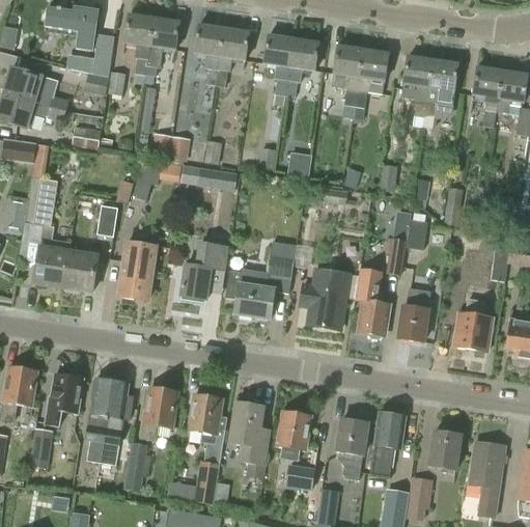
[(78,33),(76,47),(93,49),(100,7),(74,4),(74,9),(47,6),(45,25),(71,28),(70,32),(78,33)]
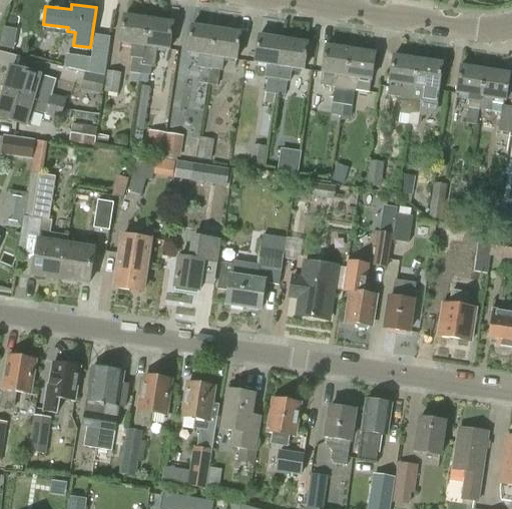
[(142,71),(150,16),(125,12),(121,39),(132,41),(130,54),(133,54),(129,79),(139,81),(141,71),(142,71)]
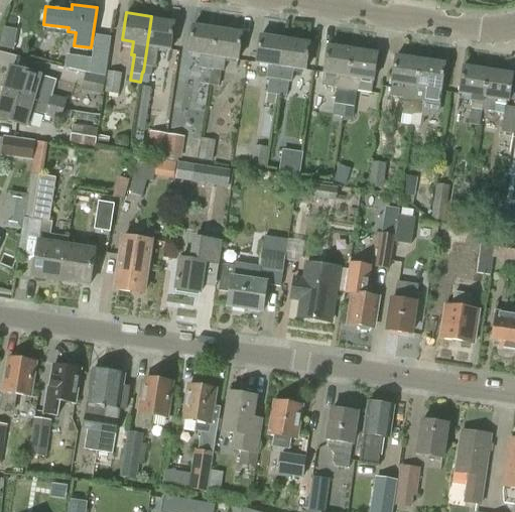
[(175,20),(151,16),(143,72),(152,73),(153,65),(156,65),(159,45),(170,47),(175,20)]
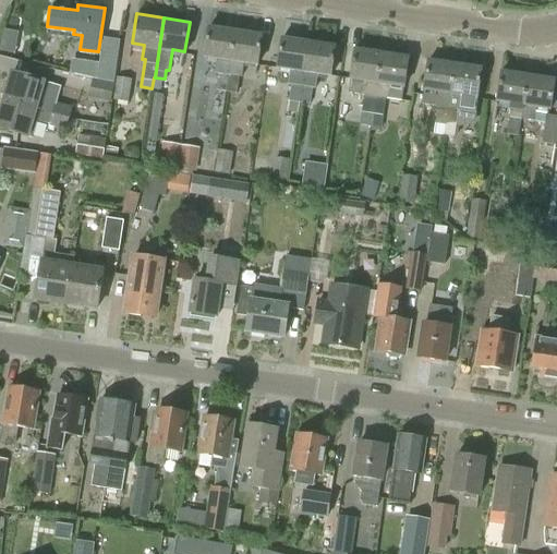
[(214,97),(226,99),(237,28),(209,24),(205,53),(217,56),(215,70),(218,71),(214,97)]
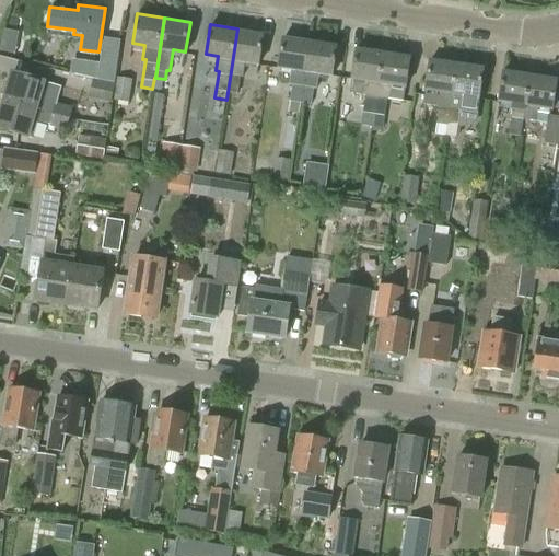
[(237,29),(226,100),(235,101),(236,90),(239,91),(241,73),(244,74),(245,60),(259,62),(264,33),(237,29)]
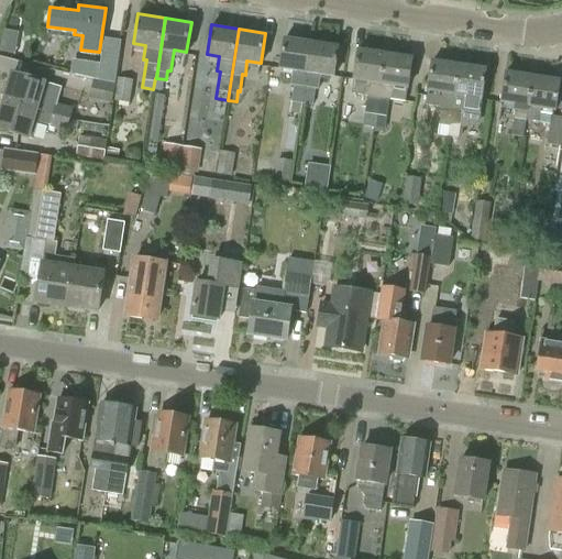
[(302,100),(311,40),(286,36),(282,66),(294,68),(291,83),(294,83),(289,110),(300,111),(302,100)]
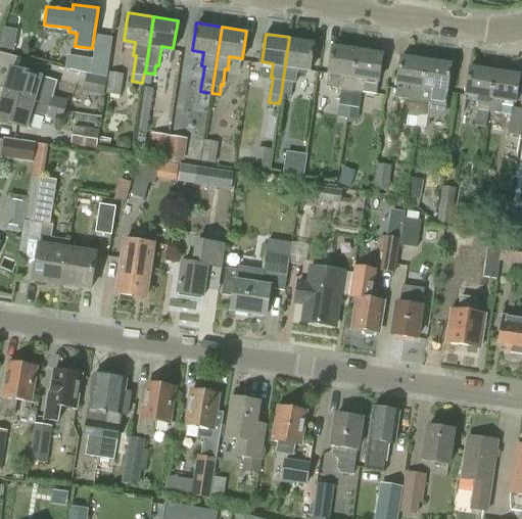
[(315,41),(289,37),(281,93),(290,95),(293,80),(295,81),(297,66),(311,68),(315,41)]
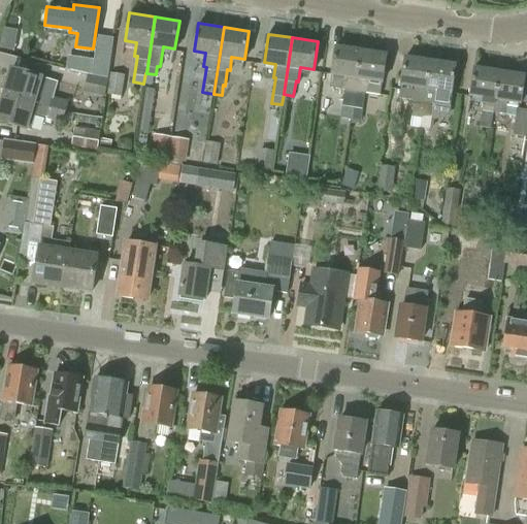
[(340,115),(351,116),(361,48),(336,44),(332,73),(330,85),(344,88),(340,115)]
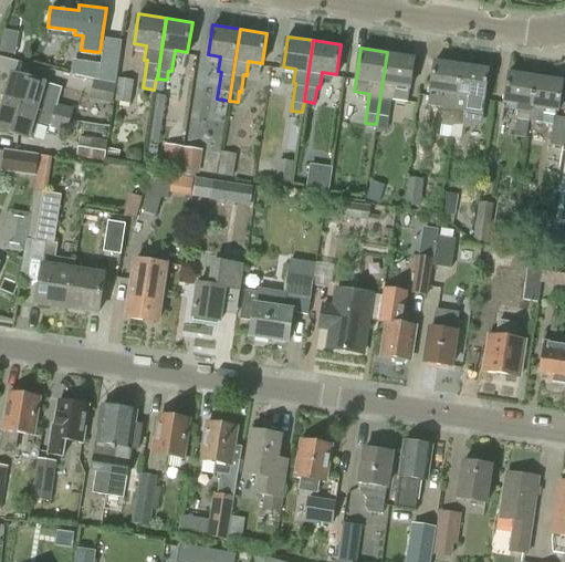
[(387,52),(376,124),(388,126),(393,96),(409,99),(415,56),(387,52)]
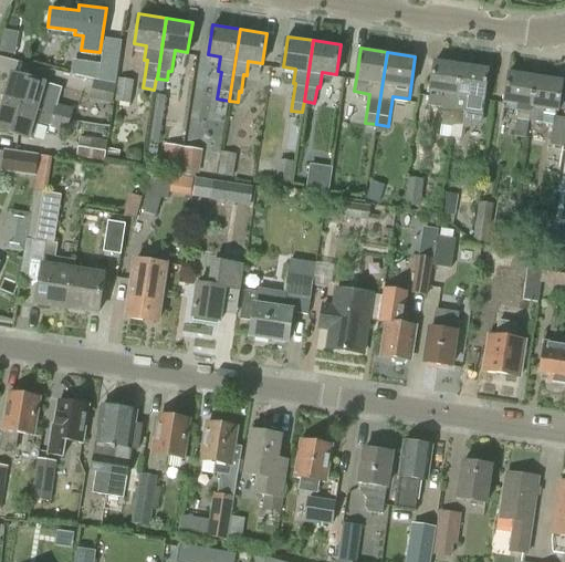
[(119,64),(102,62),(79,58),(76,73),(116,82),(119,64)]
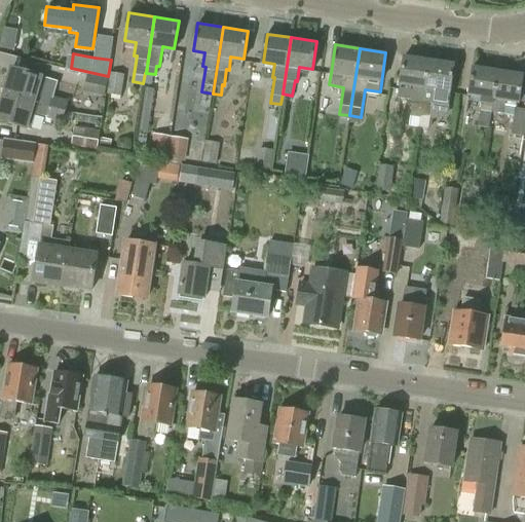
[(409,123),(419,124),(429,59),(405,54),(399,96),(413,98),(409,123)]
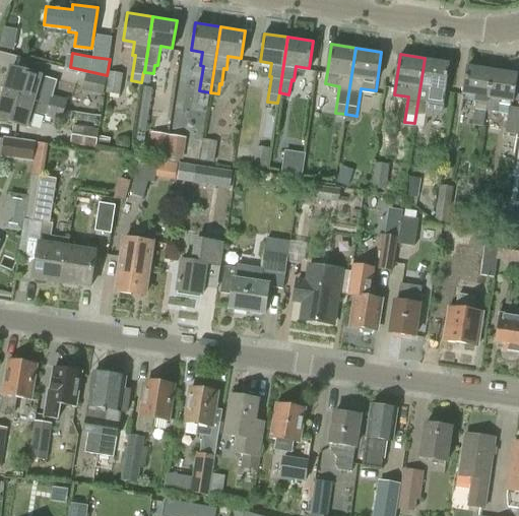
[(425,58),(414,123),(426,124),(428,116),(442,112),(446,89),(450,61),(425,58)]
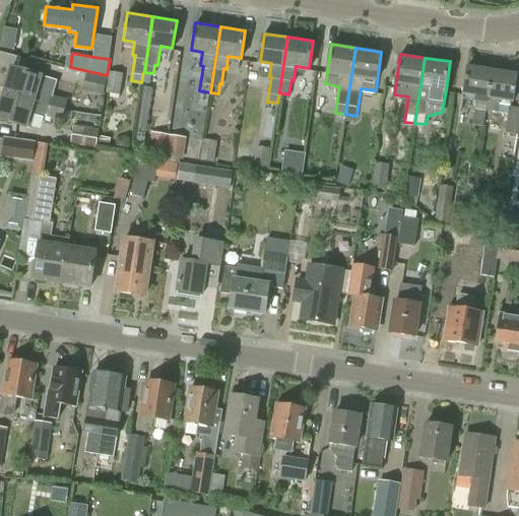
[(487,108),(493,68),(482,67),(483,64),(481,61),(472,60),(469,62),(469,65),(468,65),(464,91),(475,93),(473,107),(475,107),(473,122),(483,124),(485,108),(487,108)]
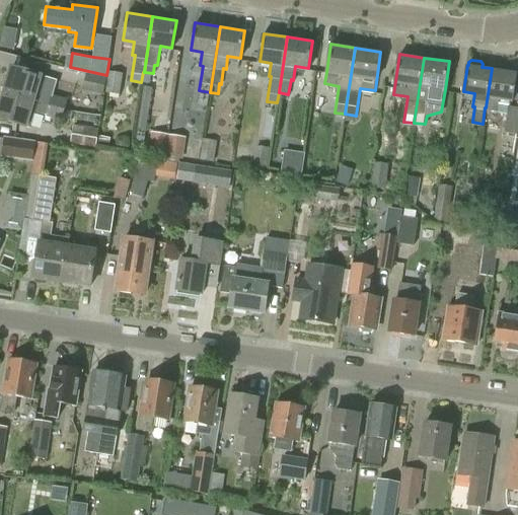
[(12,65),(5,90),(38,99),(65,106),(66,107),(68,97),(54,93),(55,90),(42,86),(46,74),(12,65)]
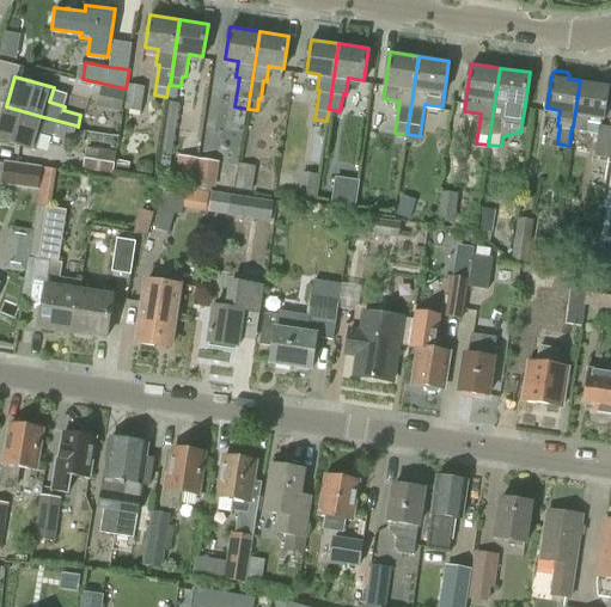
[(592,83),(580,80),(573,127),(586,129),(588,115),(604,117),(609,85),(608,85),(609,81),(606,78),(596,77),(592,79),(592,83)]
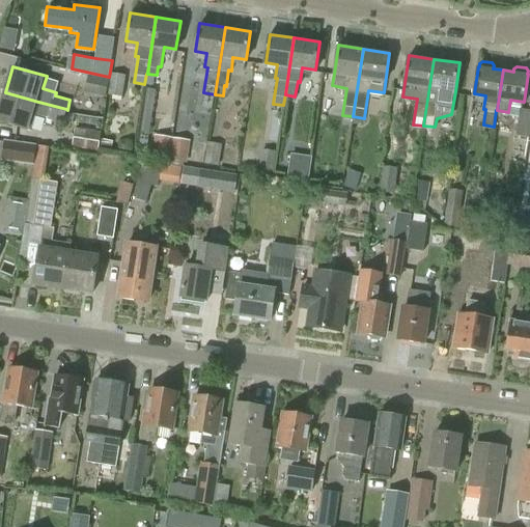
[(109,92),(123,94),(126,73),(111,71),(109,92)]
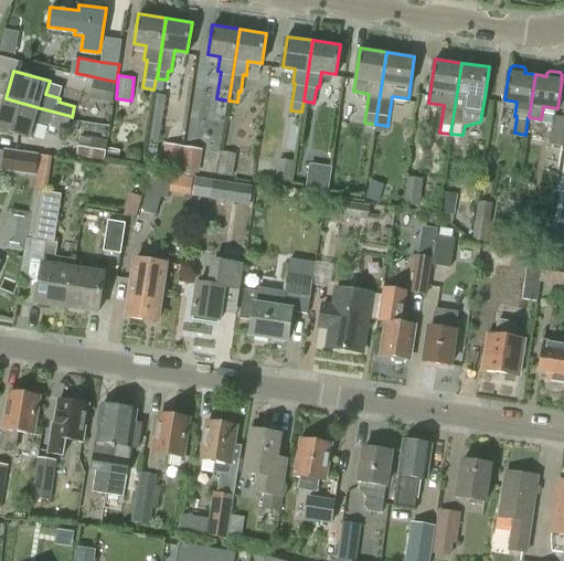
[(117,82),(94,77),(91,96),(113,101),(117,82)]
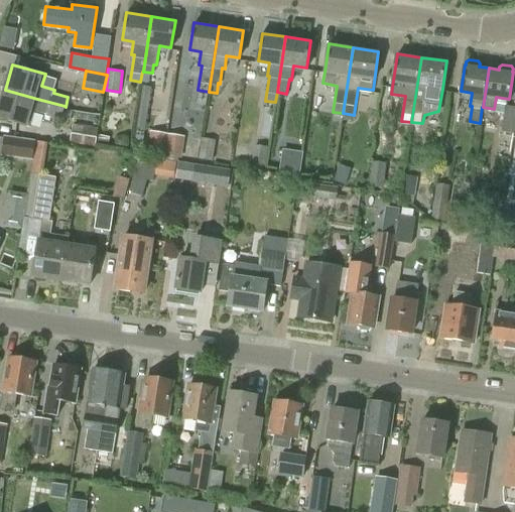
[(37,99),(5,90),(0,105),(0,115),(30,124),(35,108),(62,117),(66,107),(65,106),(37,99)]
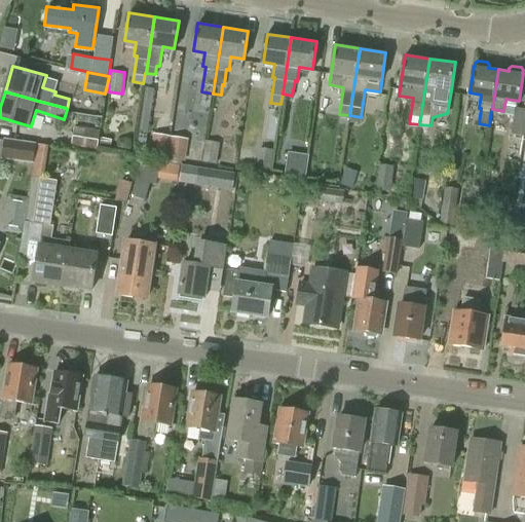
[(511,132),(524,134),(524,106),(516,105),(511,132)]
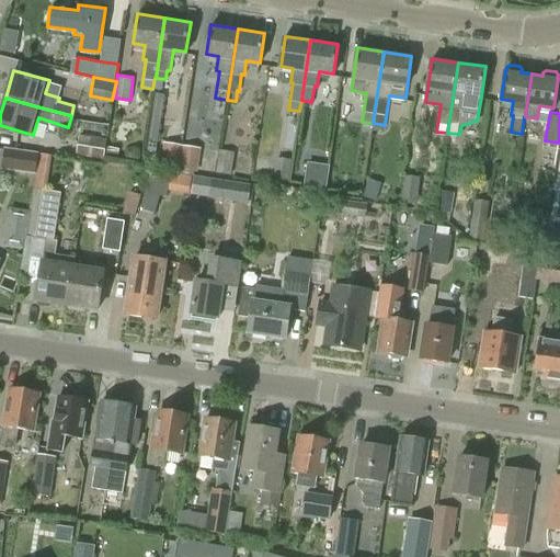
[(107,136),(79,133),(76,154),(104,157),(107,136)]
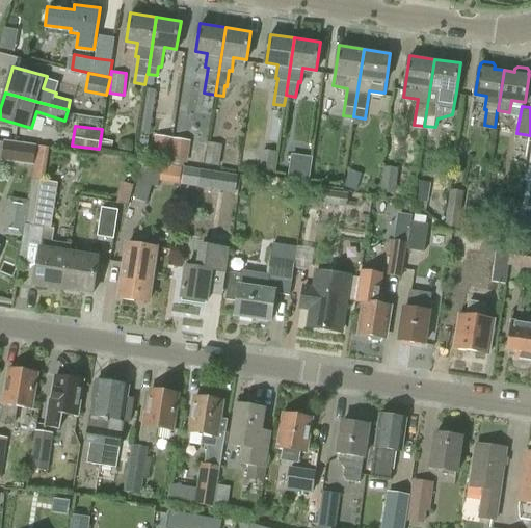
[(152,155),(170,157),(174,135),(155,132),(152,155)]
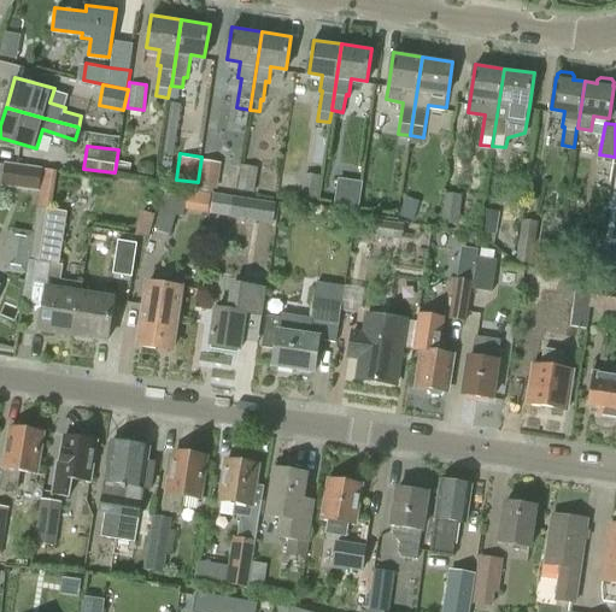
[(201,157),(198,182),(200,183),(199,187),(217,190),(222,160),(201,157)]
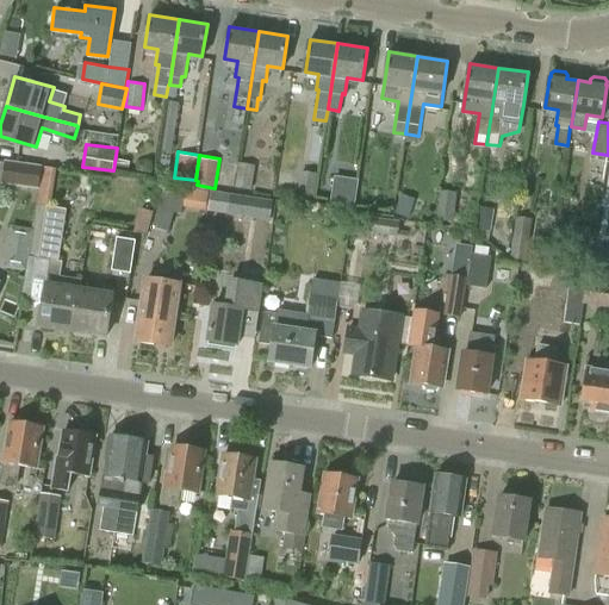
[(39,187),(43,163),(0,157),(0,178),(2,179),(1,181),(37,187),(39,187)]
